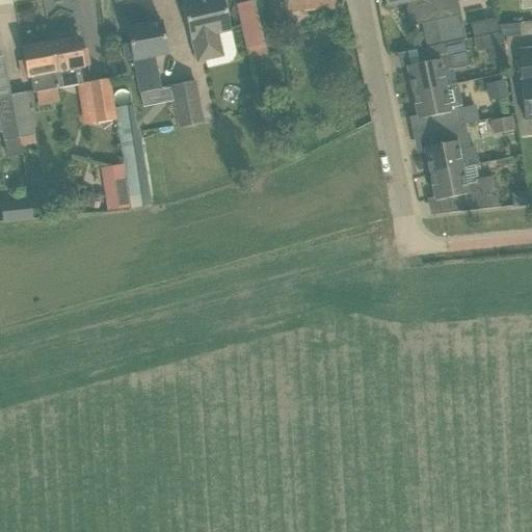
[(195,0),(181,3),(190,41),(191,41),(196,63),(205,61),(222,57),(218,35),(231,32),(222,0),(195,0)]
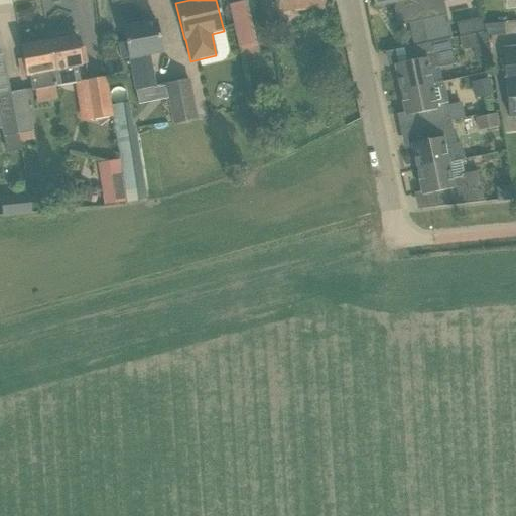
[(260,0),(262,14),(293,10),(293,11),(324,8),(323,0),(260,0)]
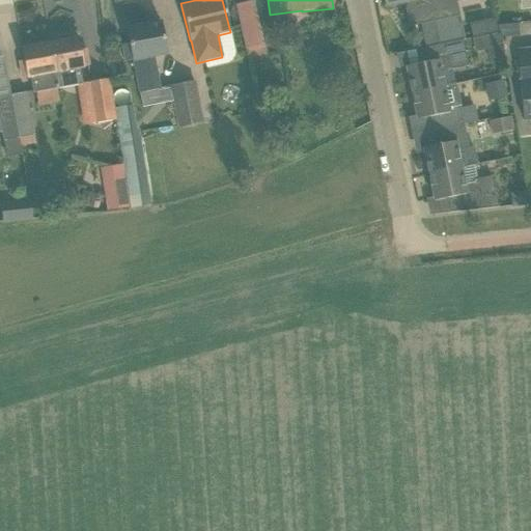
[(404,9),(409,27),(434,22),(428,0),(383,0),(385,7),(404,3),(406,9),(404,9)]
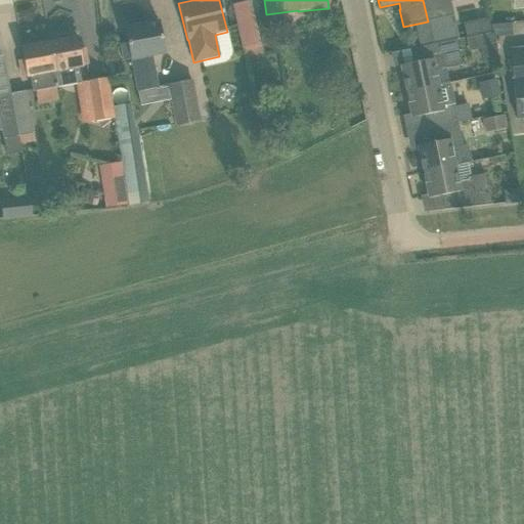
[(423,0),(428,22),(433,45),(454,40),(449,17),(453,16),(449,0),(423,0)]
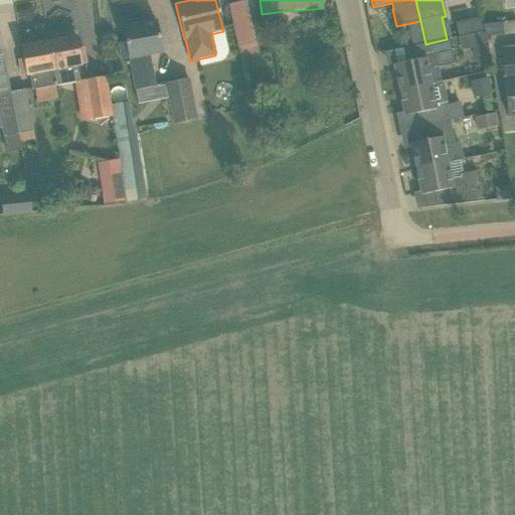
[(514,0),(503,0),(504,10),(514,8),(514,0)]
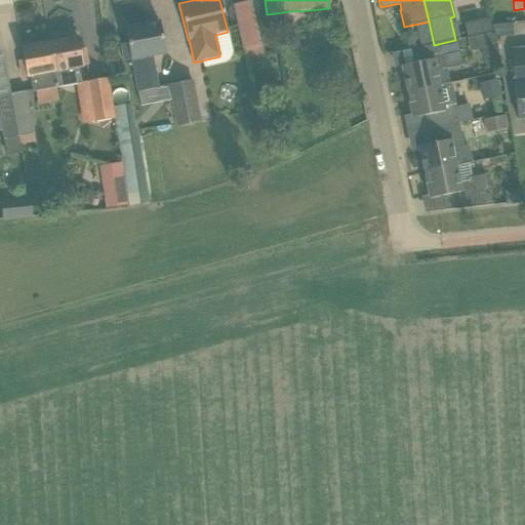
[(244,48),(246,57),(263,54),(250,1),(233,5),(243,48),(244,48)]
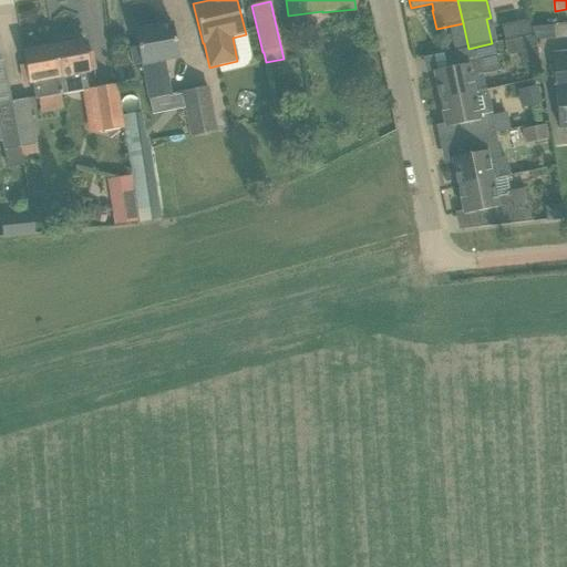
[(503,40),(532,33),(528,20),(501,27),(503,40)]
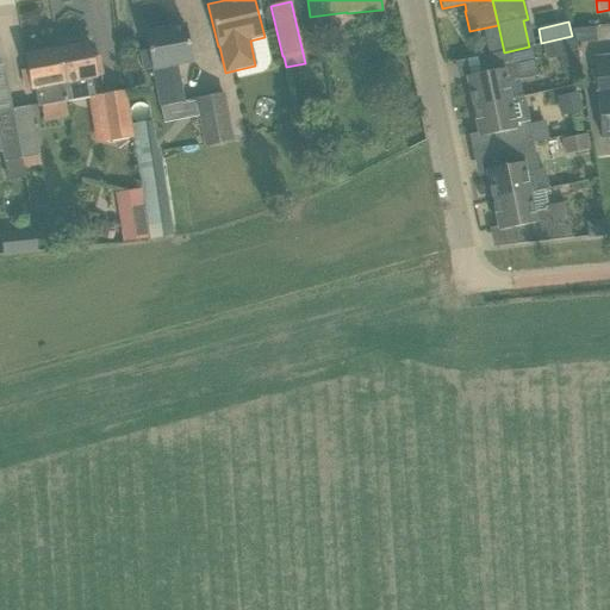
[(153,69),(160,107),(182,103),(175,64),(191,62),(188,50),(184,26),(145,33),(149,50),(139,53),(143,72),(153,69)]
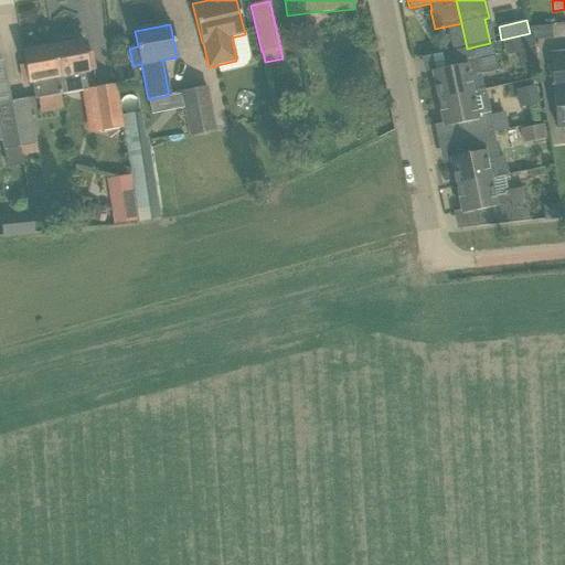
[(530,39),(504,44),(507,57),(533,52),(530,39)]
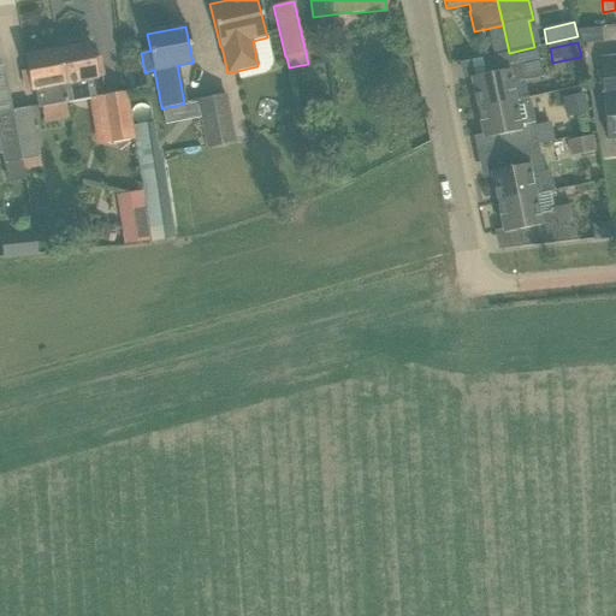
[(58,52),(67,105),(98,99),(94,81),(102,78),(99,58),(93,59),(90,45),(58,52)]
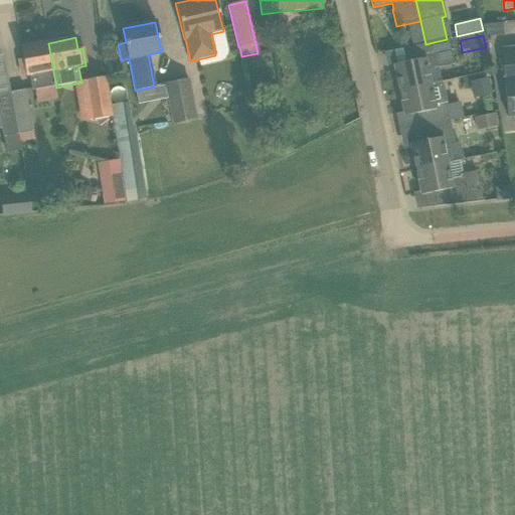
[(400,67),(394,68),(398,91),(431,84),(440,82),(437,68),(454,64),(449,39),(447,39),(425,44),(402,49),(405,62),(403,63),(400,67)]
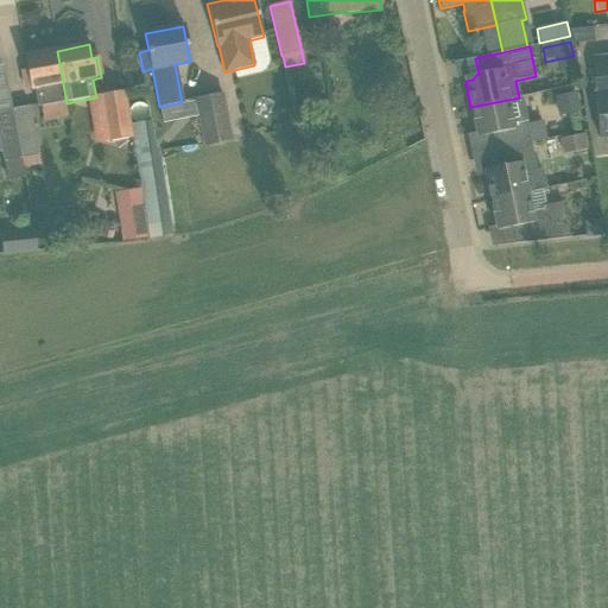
[(27,70),(23,71),(26,90),(33,89),(37,108),(42,108),(67,103),(57,51),(25,57),(25,58),(27,70)]
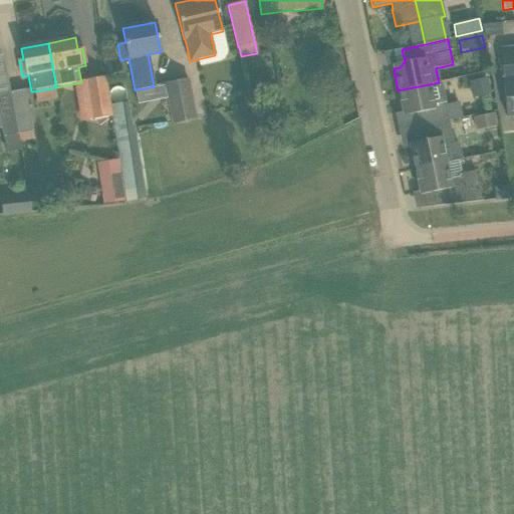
[(513,46),(499,48),(507,117),(513,116),(513,46)]
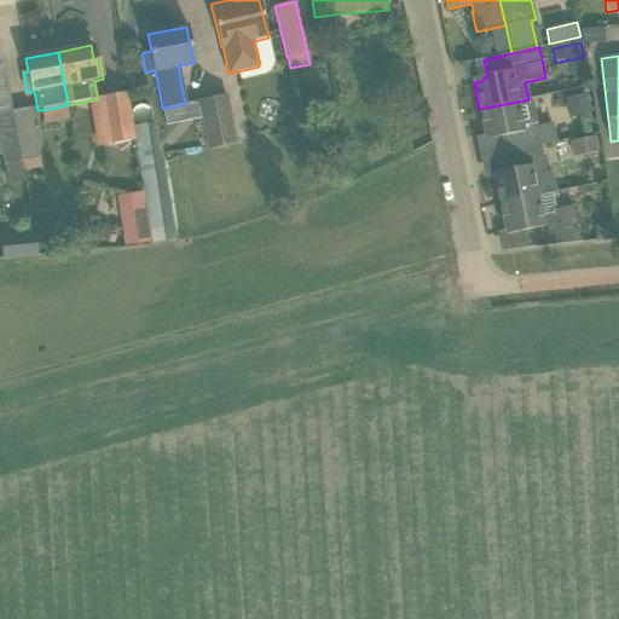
[(584,88),(563,94),(570,117),(590,111),(584,88)]
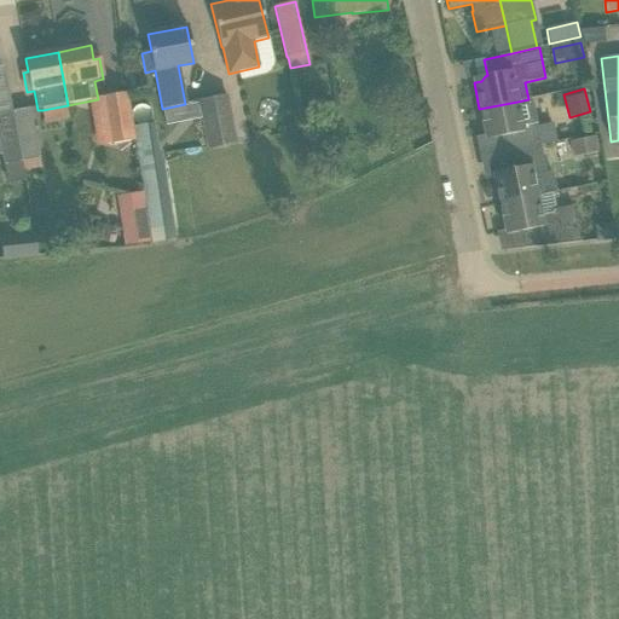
[(102,97),(110,145),(133,140),(126,93),(102,97)]
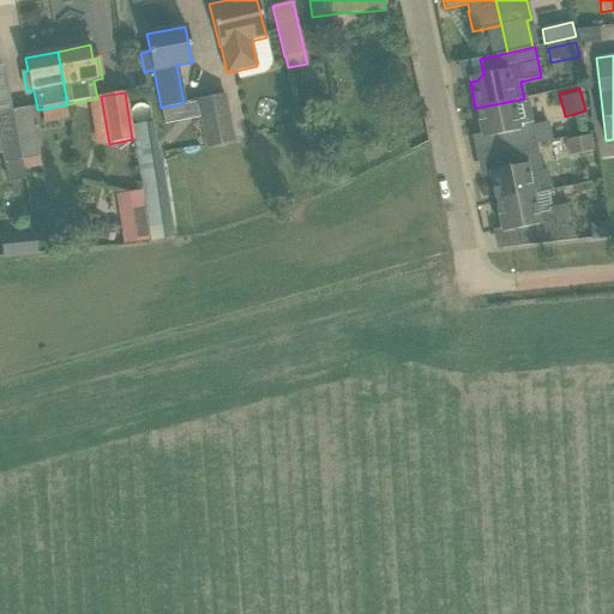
[(198,100),(208,149),(234,144),(224,95),(198,100)]
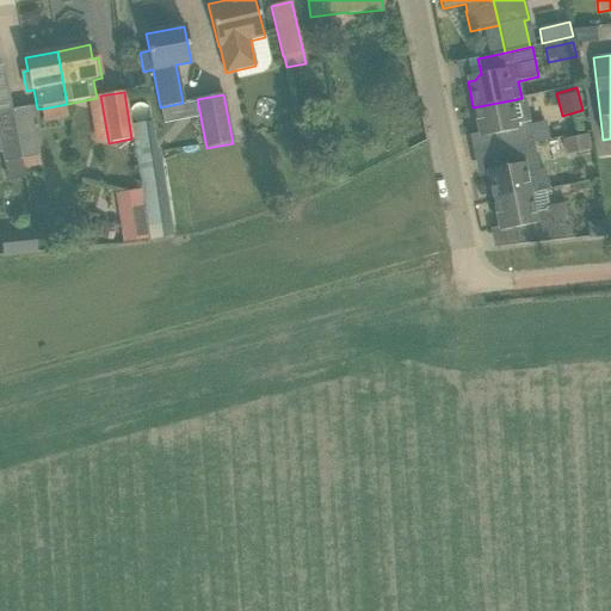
[(494,136),(498,152),(534,144),(523,97),(522,98),(511,100),(473,107),(480,139),(494,136)]
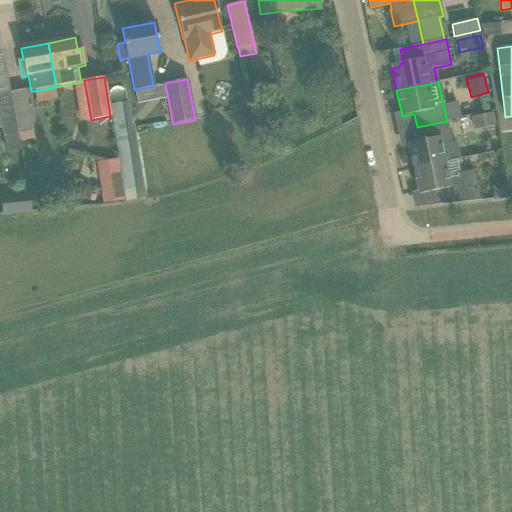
[(12,92),(11,92),(19,133),(20,141),(21,141),(34,138),(25,89),(12,92)]
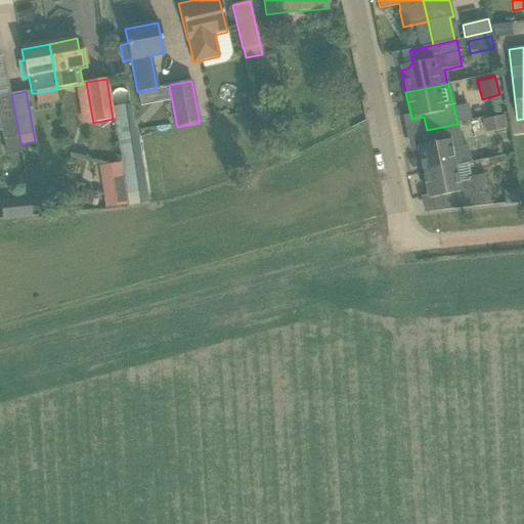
[(11,94),(0,96),(0,123),(6,156),(19,153),(22,153),(20,144),(19,136),(11,94)]
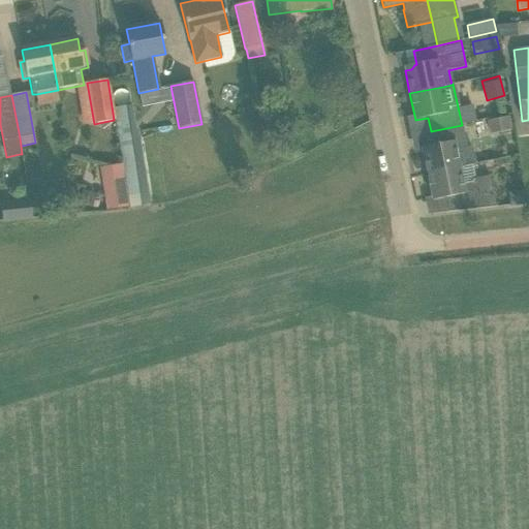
[(124,163),(130,208),(150,206),(149,195),(138,133),(130,135),(126,115),(115,117),(122,163),(124,163)]
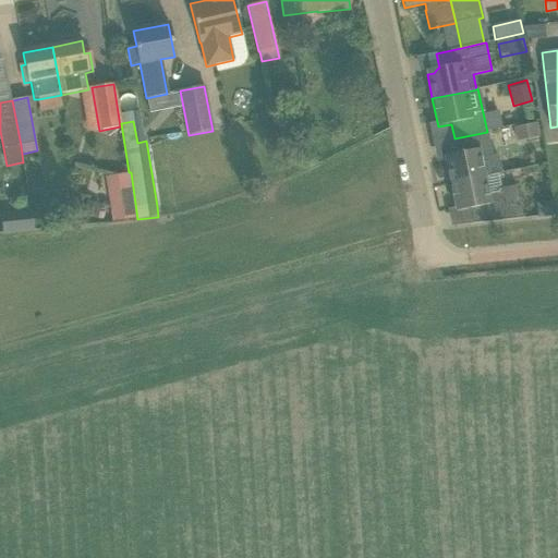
[(536,123),(513,126),(516,142),(538,137),(536,123)]
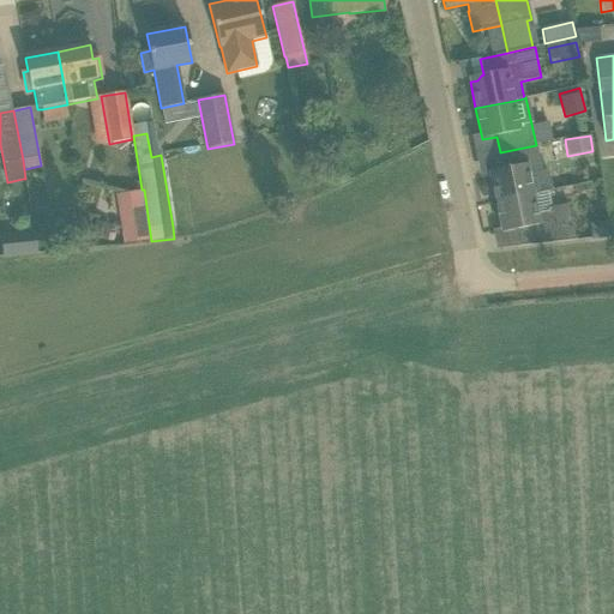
[(498,174),(489,176),(495,203),(533,194),(529,175),(542,173),(536,145),(500,152),(503,169),(500,169),(498,174)]
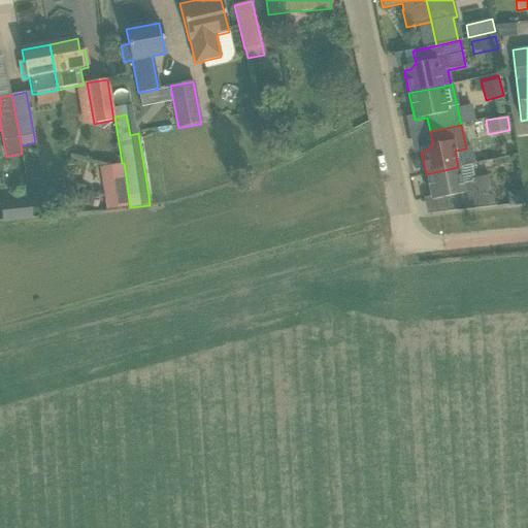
[(100,167),(107,211),(130,207),(124,163),(122,163),(100,167)]
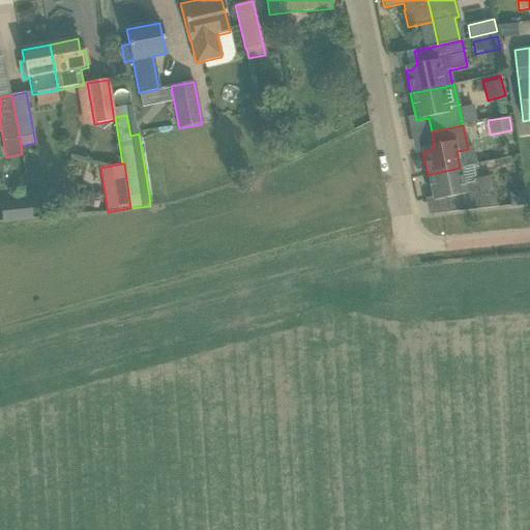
[(445,199),(448,213),(497,207),(490,177),(476,180),(473,166),(460,168),(428,175),(433,201),(443,199),(445,199)]
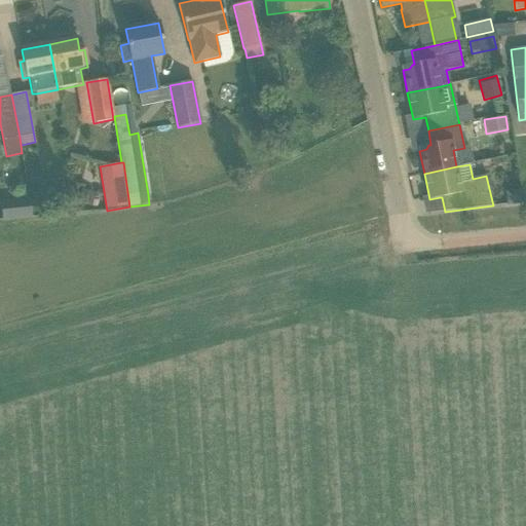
[(518,189),(505,191),(508,205),(520,203),(518,189)]
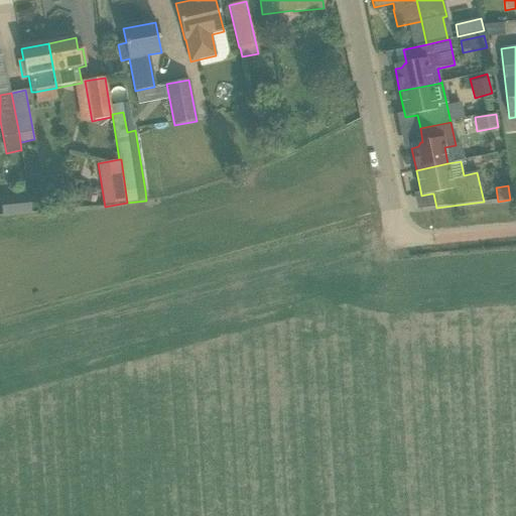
[(81,186),(78,199),(90,202),(94,189),(81,186)]
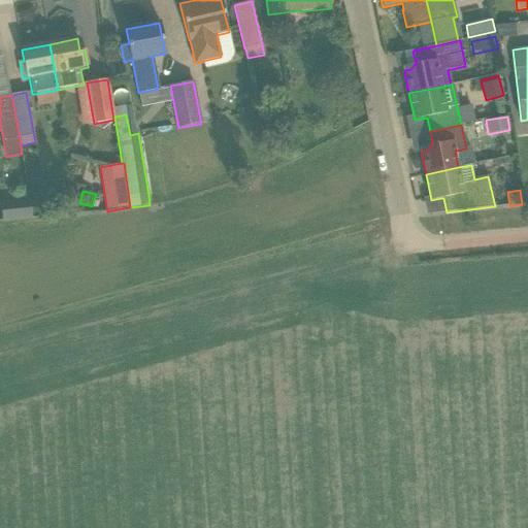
[(30,199),(1,202),(3,222),(32,219),(30,199)]
